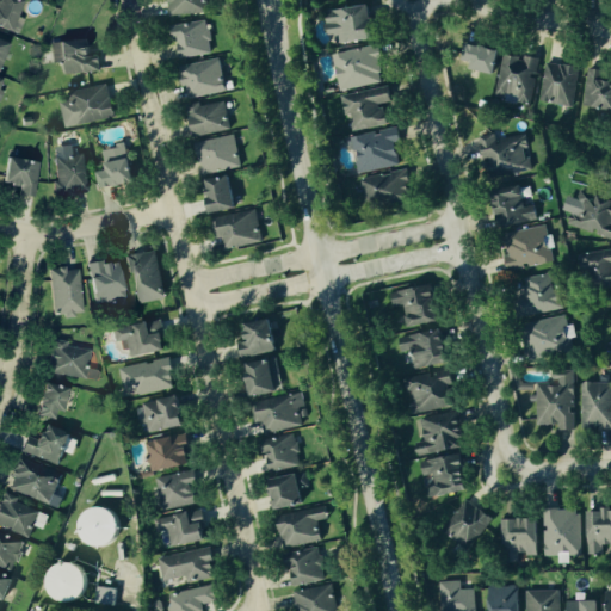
[(0,0),(0,26),(20,35),(26,19),(22,17),(29,1),(25,0),(0,0)]
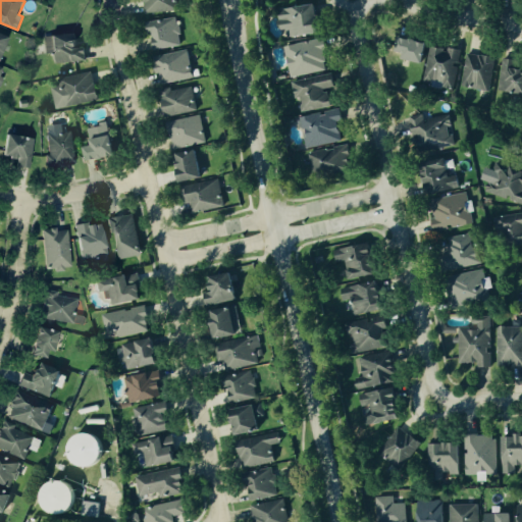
[(145,0),(146,12),(178,11),(177,0),(145,0)]
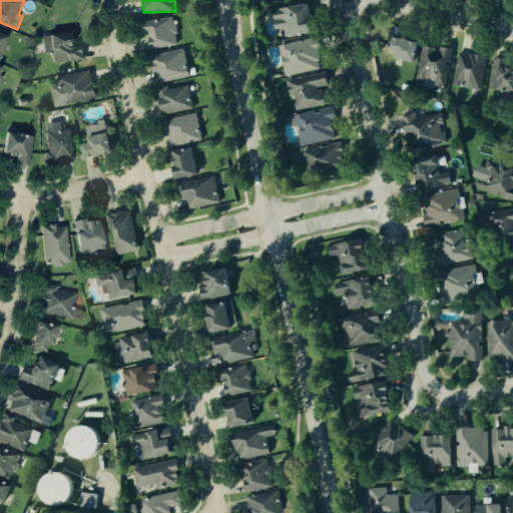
[(314,3),(276,8),(280,37),(318,32),(314,3)]
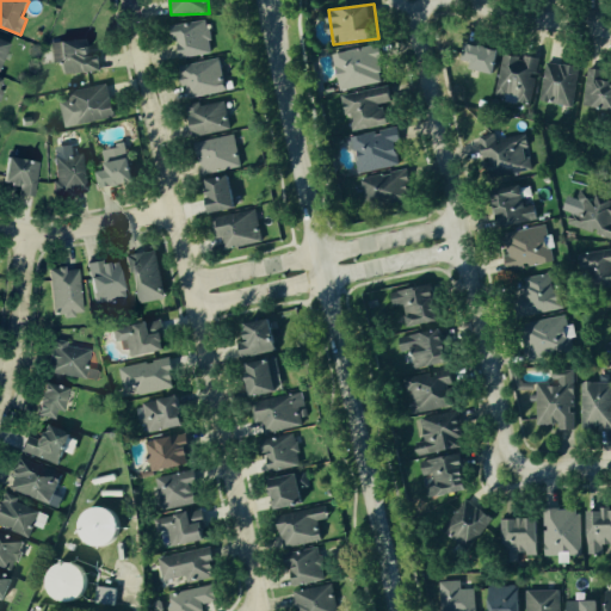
[(213,54),(208,20),(176,25),(180,59),(213,54)]
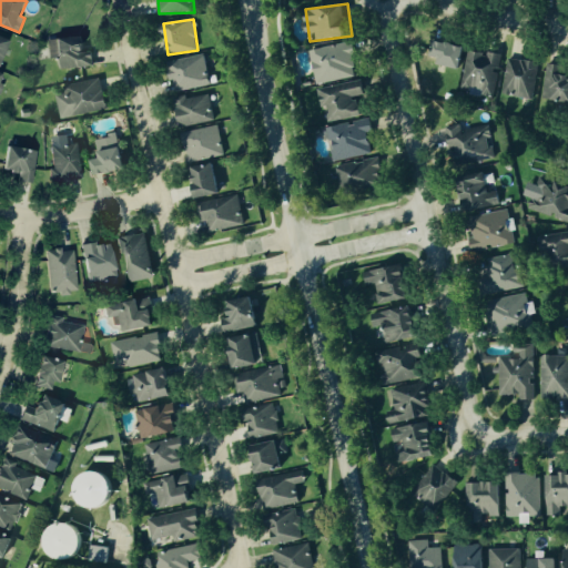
[(0,64),(6,66),(11,38),(0,36),(0,64)]
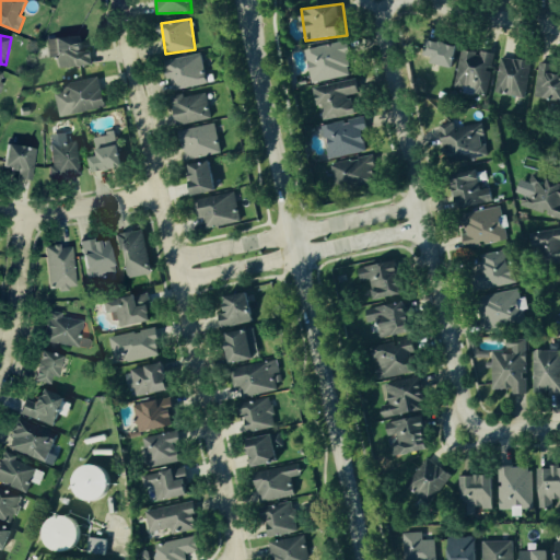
[(50,58),(60,58),(60,68),(93,66),(92,50),(83,50),(83,37),(49,38),(50,58)]
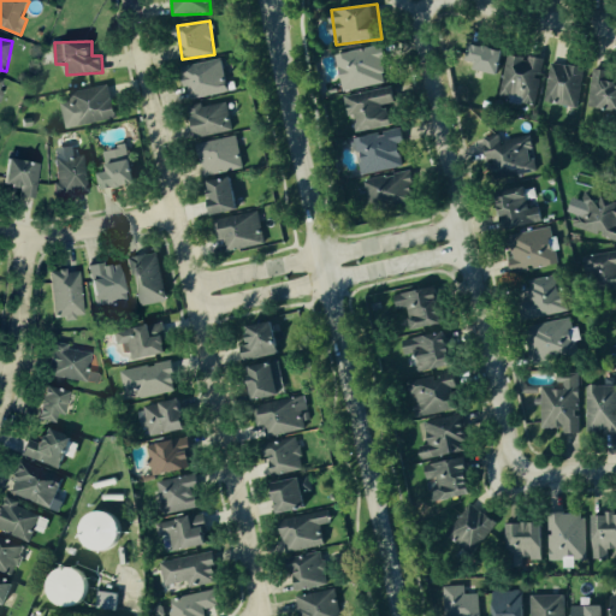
[(344,92),(389,82),(380,45),(336,54),(344,92)]
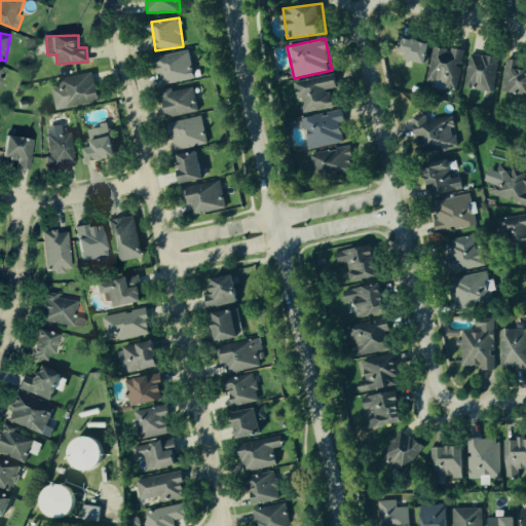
[(409,53),(409,62),(428,64),(430,41),(406,39),(405,52),(409,53)]
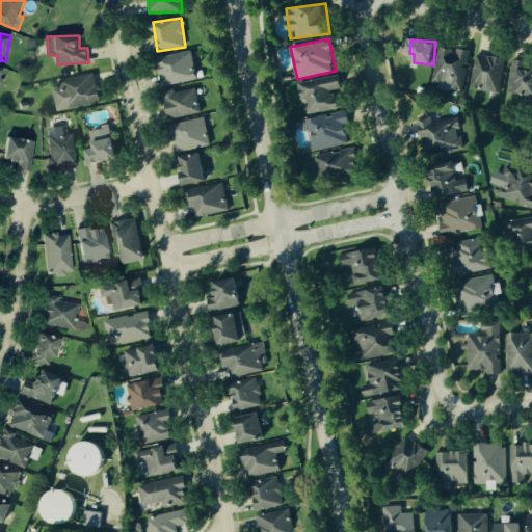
[(432,87),(462,90),(468,50),(437,46),(432,87)]
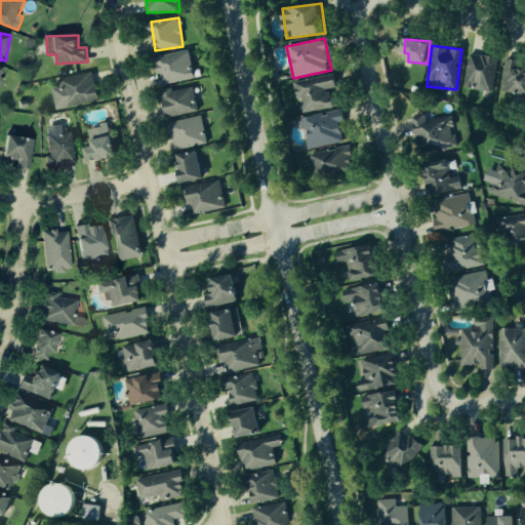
[(161,85),(196,78),(190,49),(155,56),(161,85)]
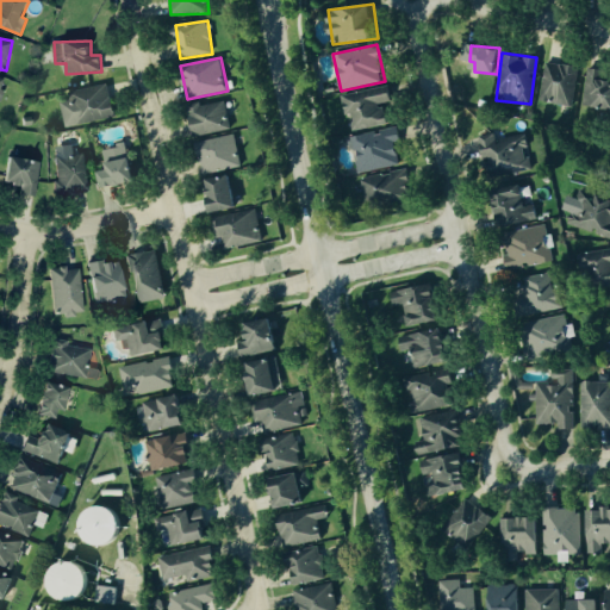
[(541,101),(573,106),(579,67),(546,62),(541,101)]
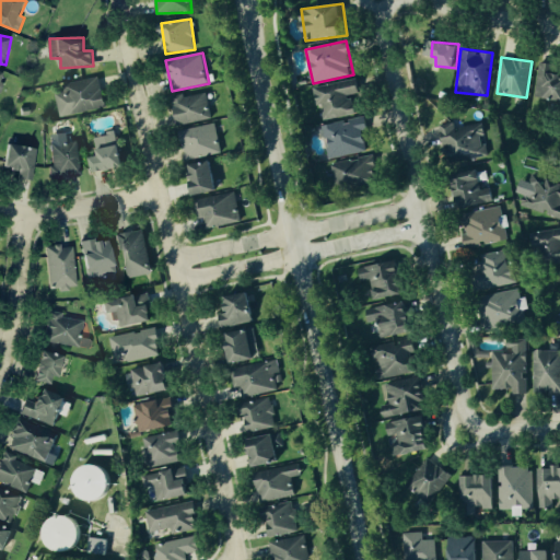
[(559,74),(556,74),(557,65),(541,62),(536,97),(559,100),(559,74)]
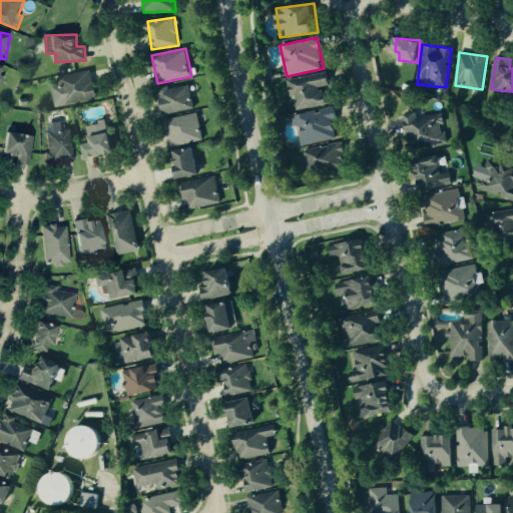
[(288,80),(291,96),(296,95),(299,110),(327,105),(323,88),(330,86),(327,72),(288,80)]
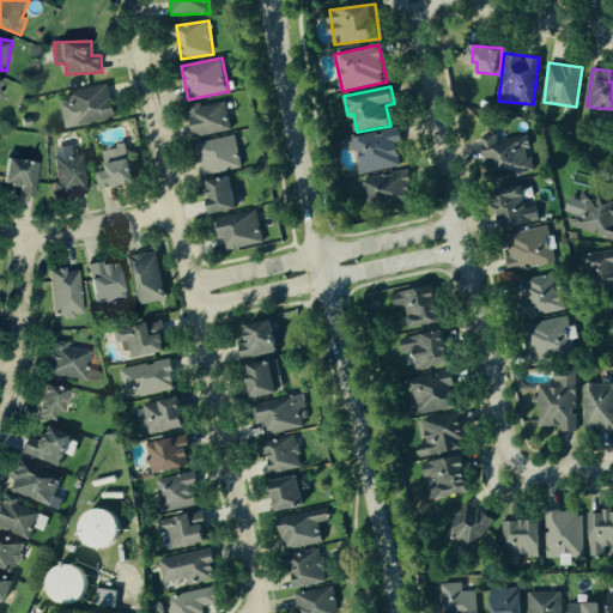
[(59,96),(65,127),(116,120),(110,87),(59,96)]
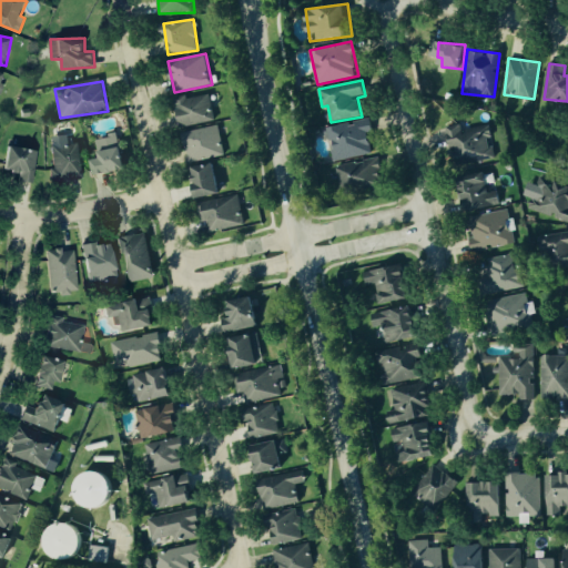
[(175,101),(183,129),(216,119),(209,92),(175,101)]
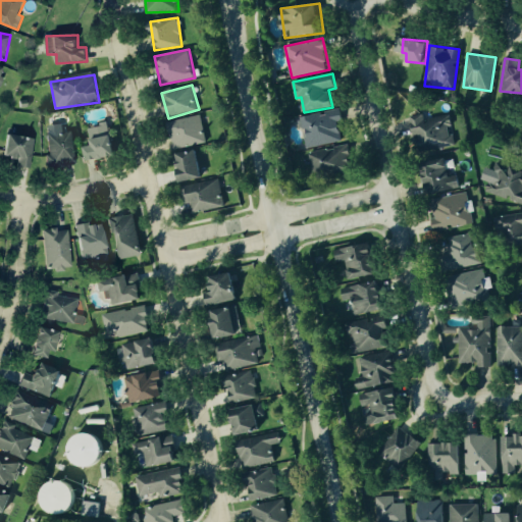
[(308,149),(343,141),(337,122),(343,121),(340,108),(300,118),(308,149)]
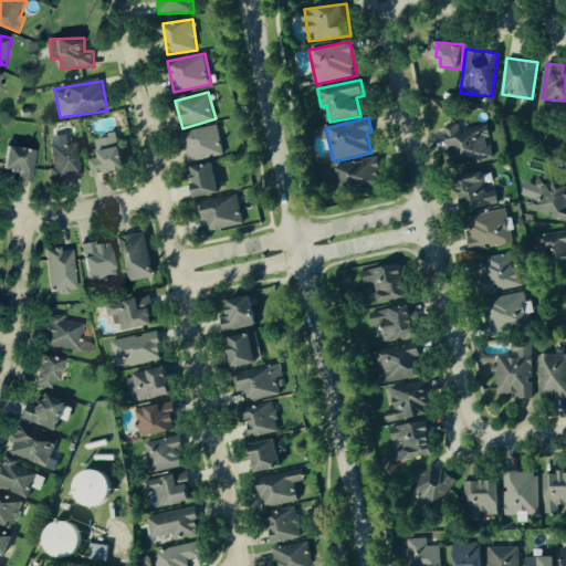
[(182,133),(190,163),(224,154),(217,124),(182,133)]
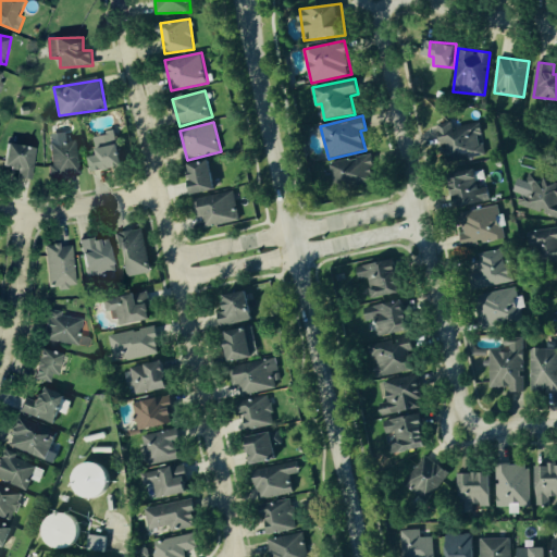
[(453,126),(453,122),(441,124),(446,163),(484,159),(481,136),(482,136),(480,123),(453,126)]
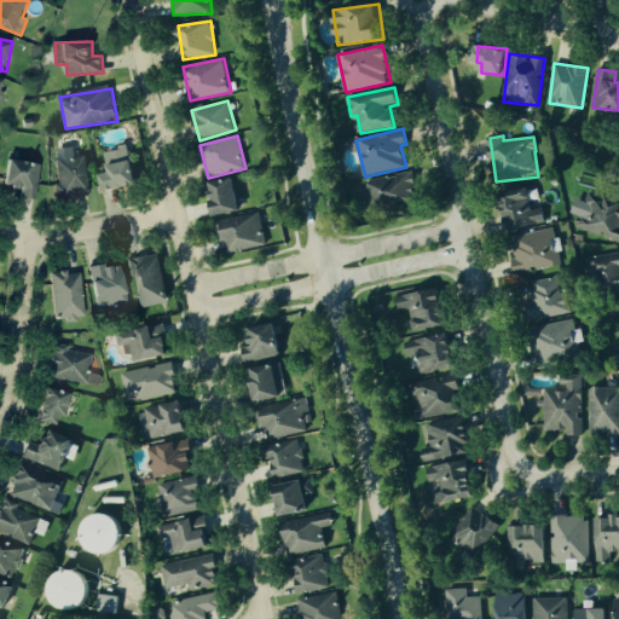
[(105,192),(138,185),(131,146),(105,151),(109,173),(102,174),(105,192)]
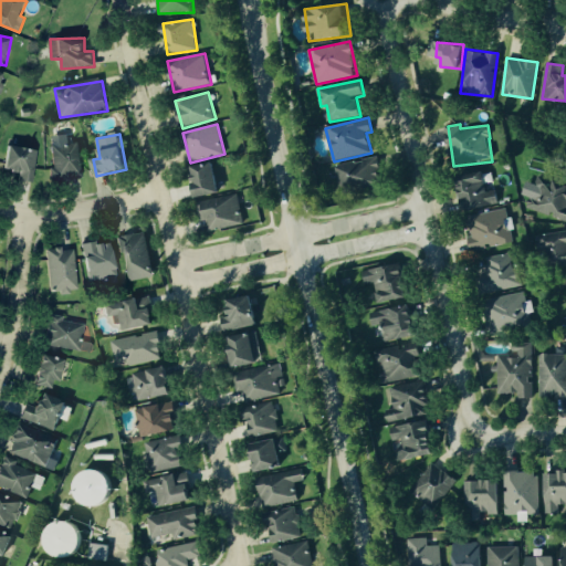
[(79,143),(69,144),(67,135),(50,136),(54,182),(82,179),(79,143)]
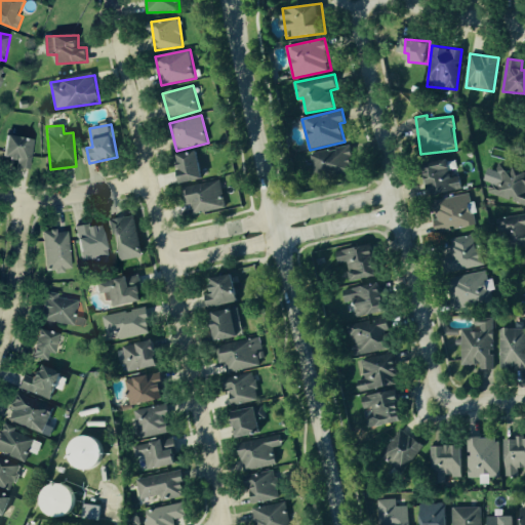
[(18,159),(17,169),(31,170),(35,138),(9,136),(7,158),(18,159)]
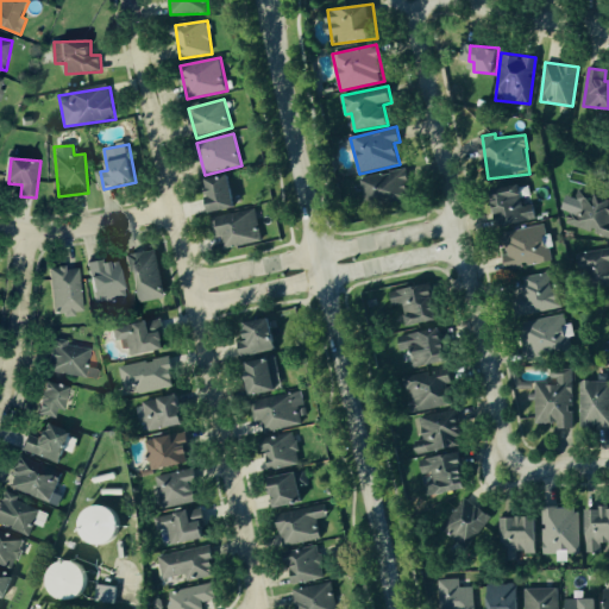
[(360,179),(366,208),(412,199),(406,169),(360,179)]
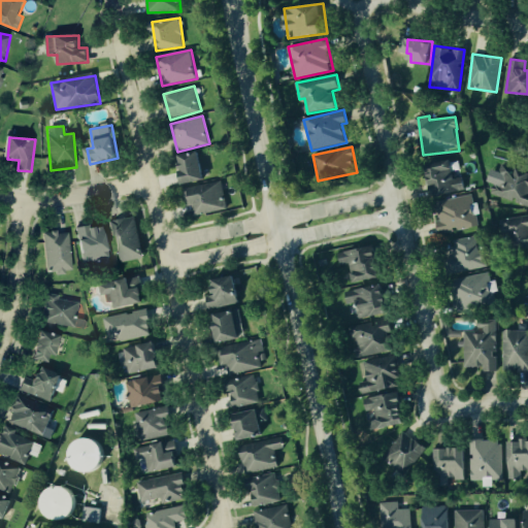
[(204,180),(201,152),(179,155),(183,184),(204,180)]
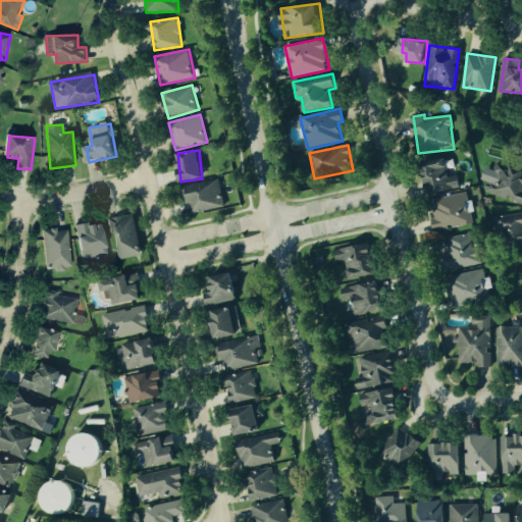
[(424,162),(427,194),(460,191),(458,175),(449,176),(448,166),(449,166),(448,159),(424,162)]
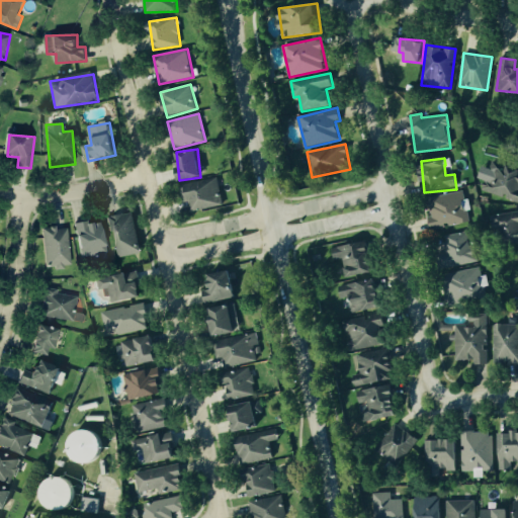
[(483,190),(506,198),(506,197),(517,201),(517,169),(492,161),(487,175),(488,176),(483,190)]
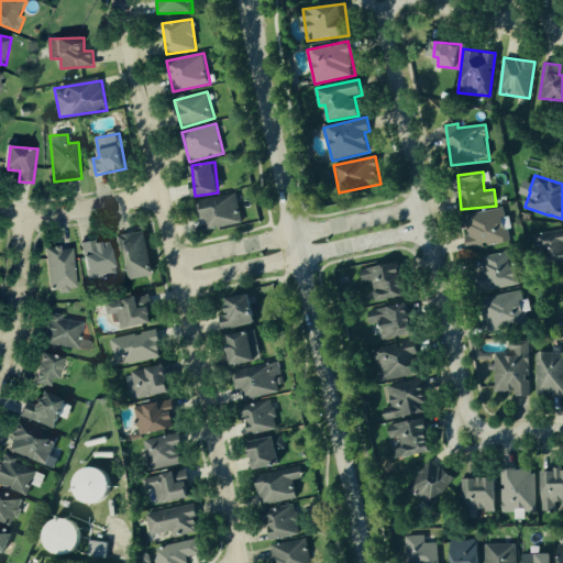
[(242,223),(236,194),(198,200),(201,219),(206,219),(208,230),(242,223)]
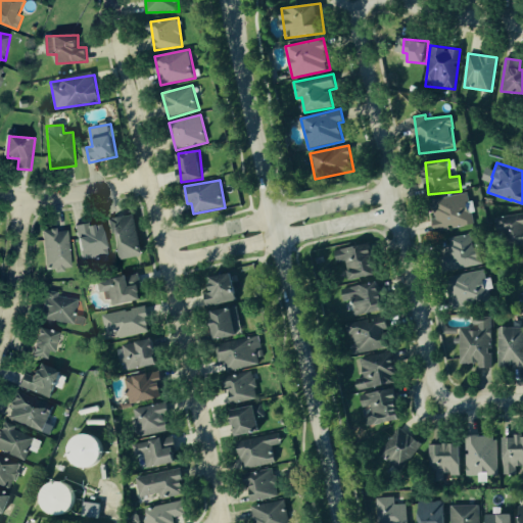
[(432,199),(437,231),(474,226),(472,214),(475,214),(473,200),(469,201),(468,194),(432,199)]
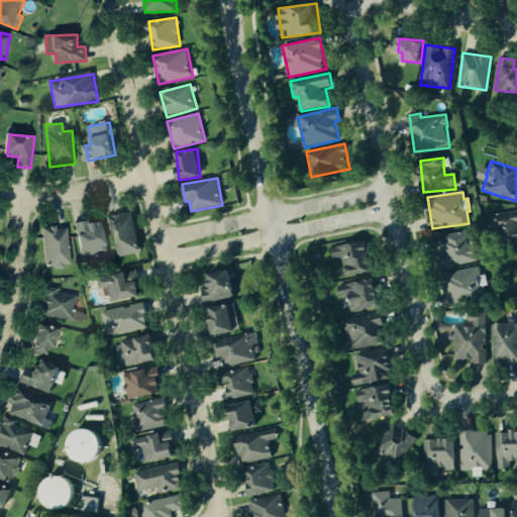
[(506,229),(506,244),(516,243),(516,211),(496,212),(497,230),(506,229)]
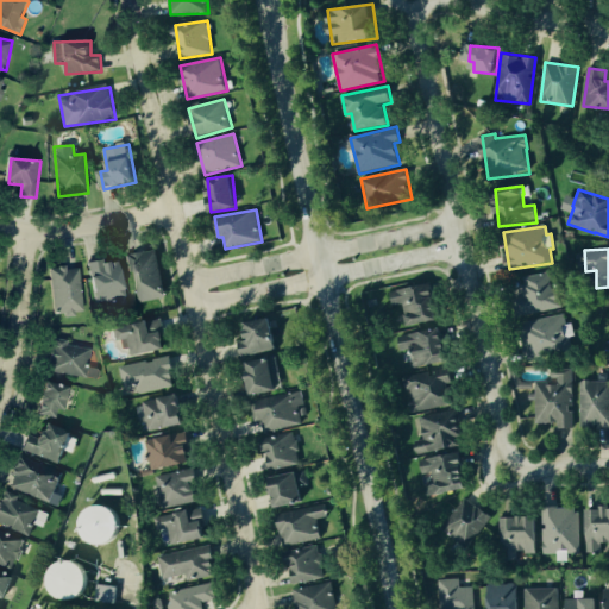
[(157,250),(126,255),(130,274),(137,272),(143,301),(167,297),(157,250)]
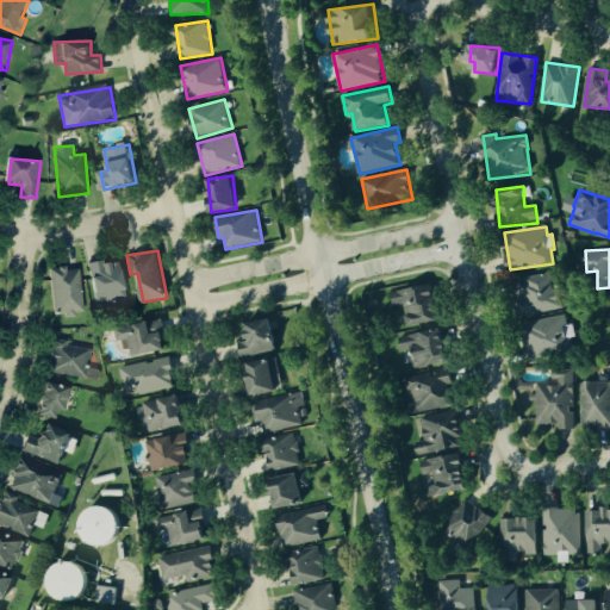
[(119,259),(87,267),(98,305),(130,297),(119,259)]
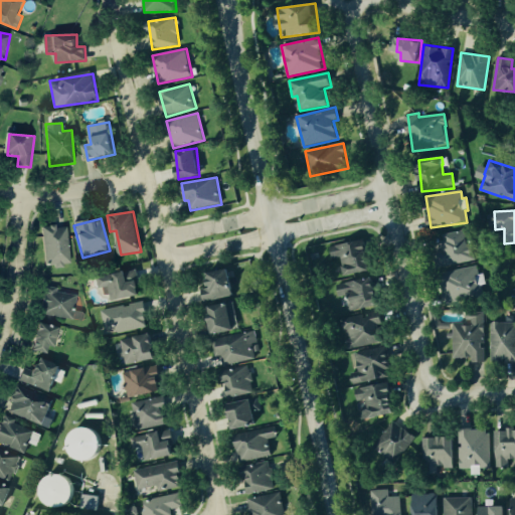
[(68,226),(43,227),(45,268),(70,267),(68,226)]
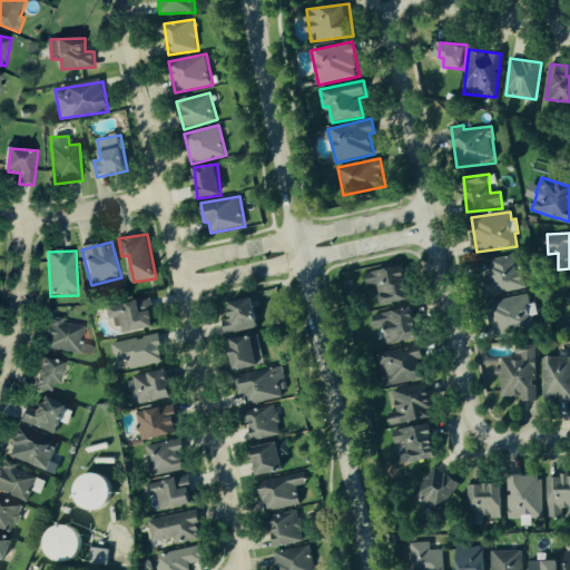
[(484,261),(492,295),(526,288),(519,254),(484,261)]
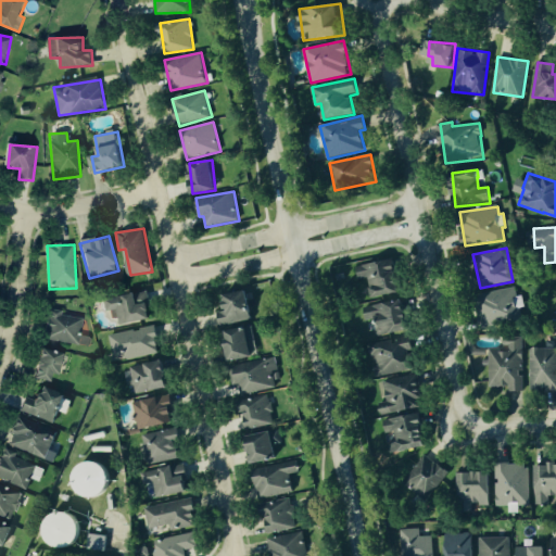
[(402,293),(396,261),(358,266),(361,279),(371,277),(375,298),(402,293)]
